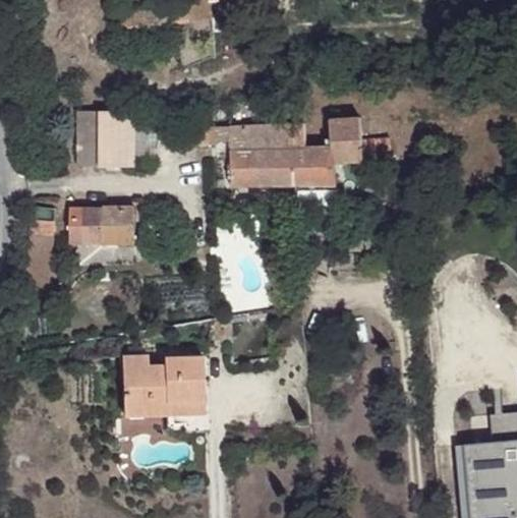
[(118,27),(228,17),(227,1),(116,11),(118,27)]
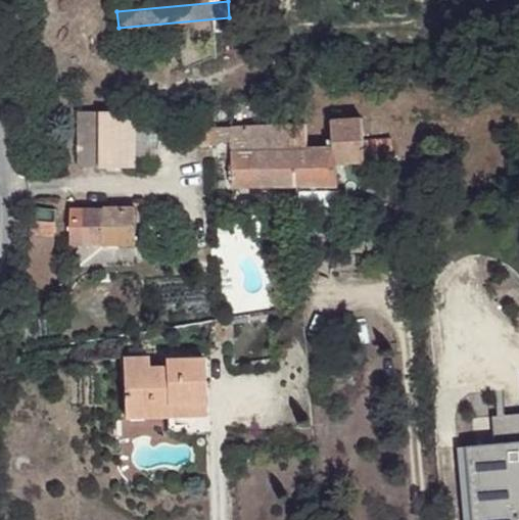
[(155,164),(154,112),(100,113),(101,166),(155,164)]
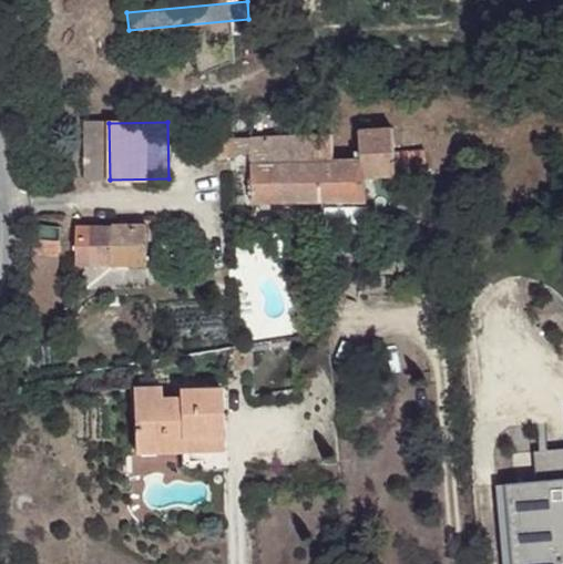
[(83,123),(84,180),(110,180),(109,123),(83,123)]
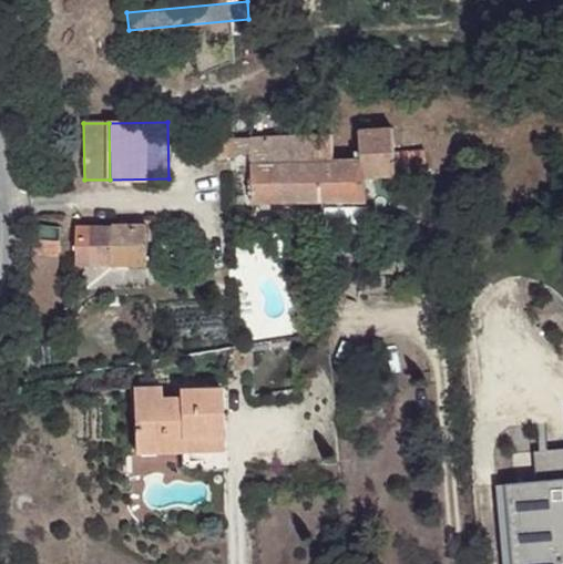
[(328,134),(318,136),(211,139),(210,133),(203,134),(204,139),(182,140),(182,159),(223,156),(247,151),(247,202),(365,201),(365,177),(421,174),(420,162),(420,152),(390,153),(388,129),(355,131),(355,132),(356,160),(329,160),(328,134)]
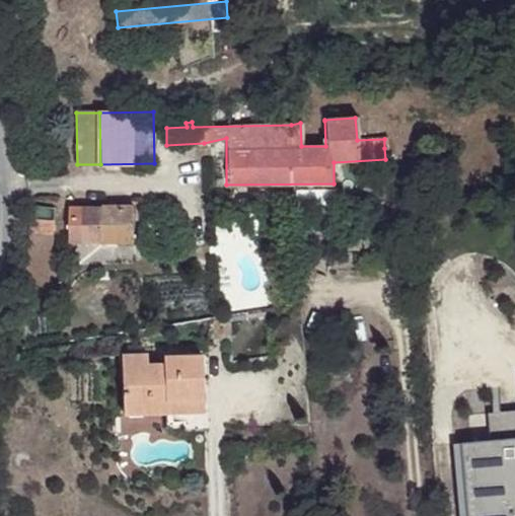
[(305,123),(300,123),(301,146),(325,146),(324,121),(319,123),(319,119),(305,119),(305,123)]
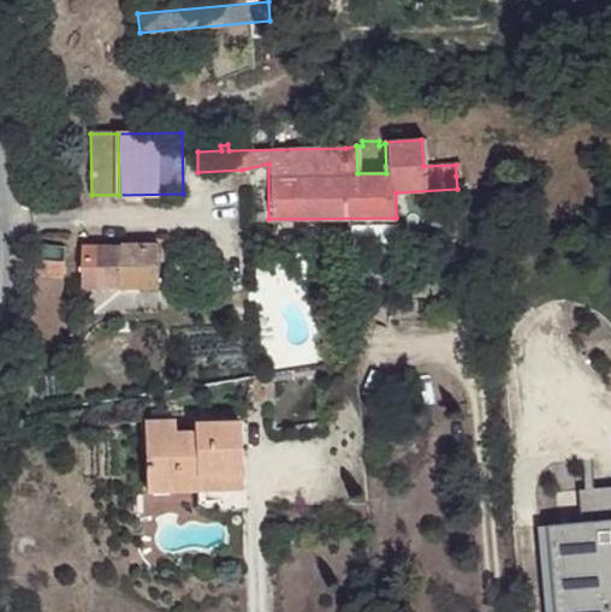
[(456,176),(457,189),(478,188),(478,174),(456,176)]
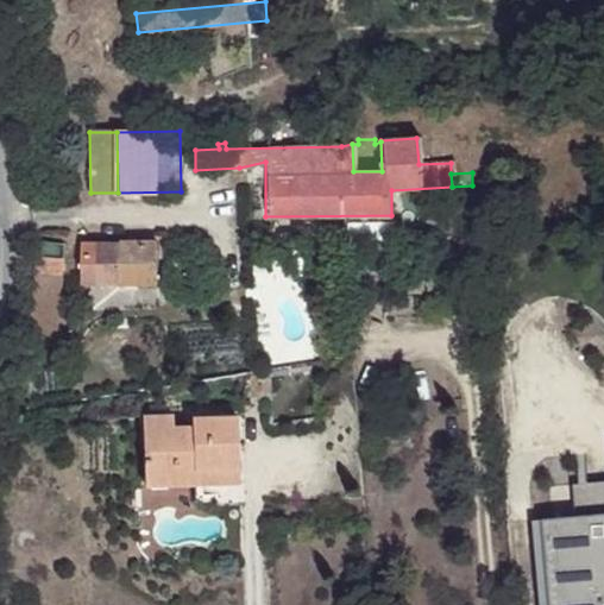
[(422,203),(423,219),(435,216),(433,202),(422,203)]
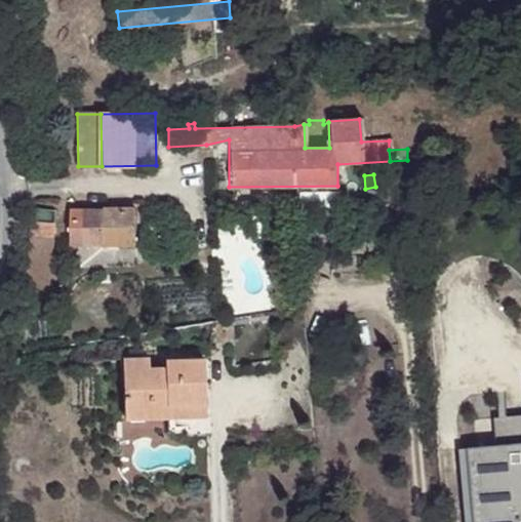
[(66,209),(67,243),(132,241),(132,207),(66,209)]
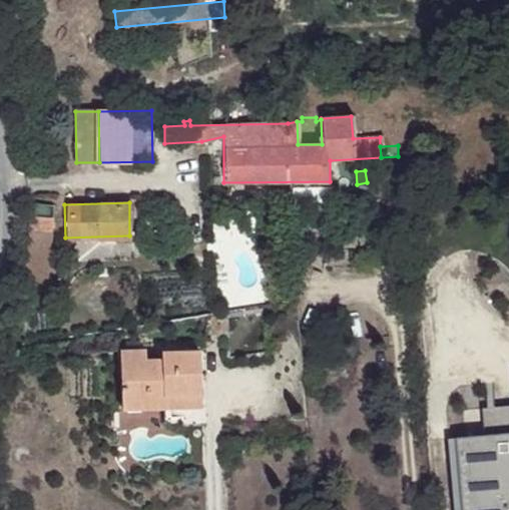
[(202,410),(200,349),(161,351),(161,358),(146,359),(146,349),(121,350),(122,413),(202,410)]
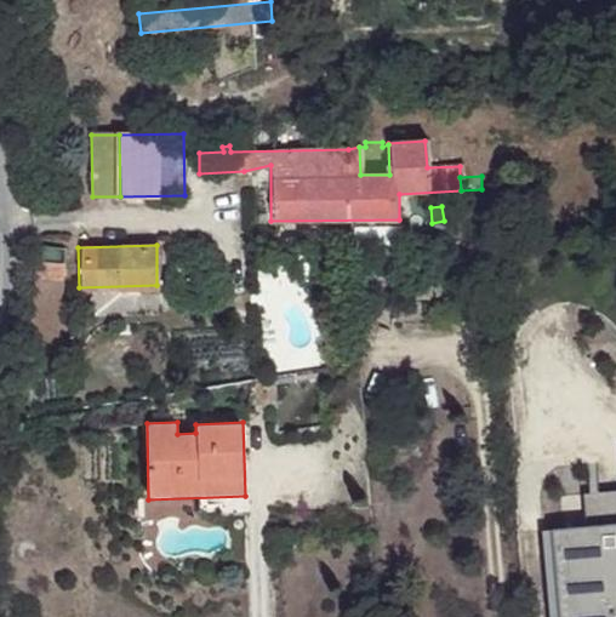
[(615,492),(583,495),(586,525),(615,523),(615,492)]
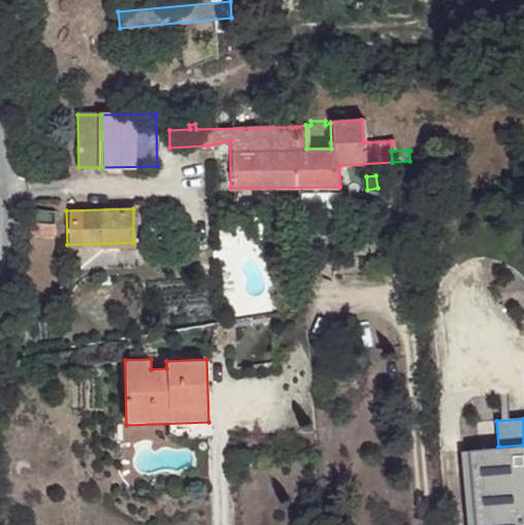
[(523,524),(523,445),(498,447),(468,449),(471,524),(523,524)]
